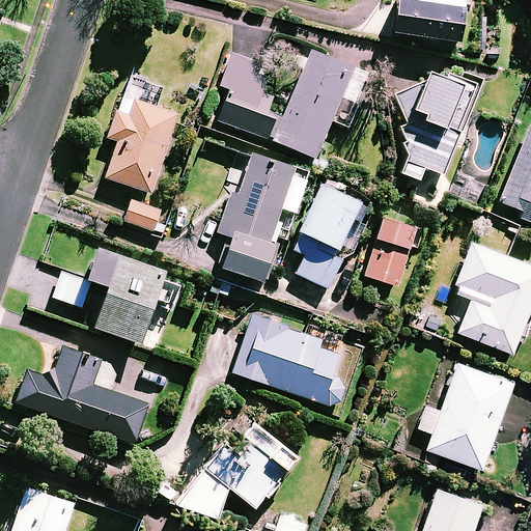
[(370,68),(308,46),(282,118),(268,113),(274,94),(262,90),(272,64),(231,51),(220,83),(229,86),(218,119),(316,155),(330,118),(350,126),(370,68)]
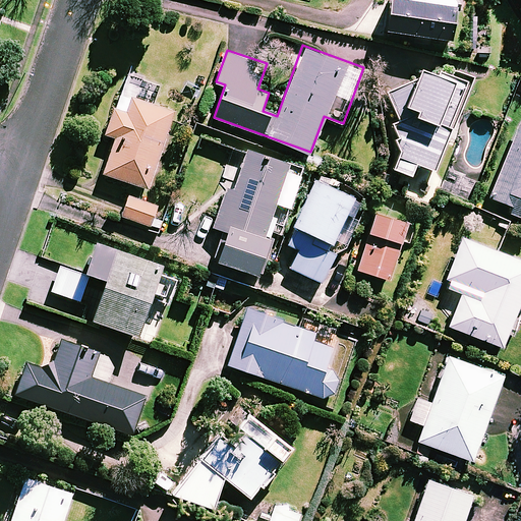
[(417,78),(382,91),(399,136),(396,137),(401,150),(394,167),(411,175),(417,162),(435,169),(471,82),(424,62),(417,78)]
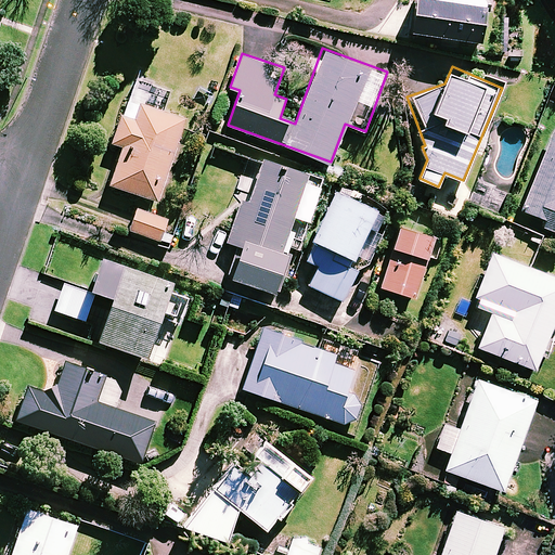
[(169,94),(134,82),(114,142),(123,145),(110,183),(158,199),(185,117),(164,110),(169,94)]
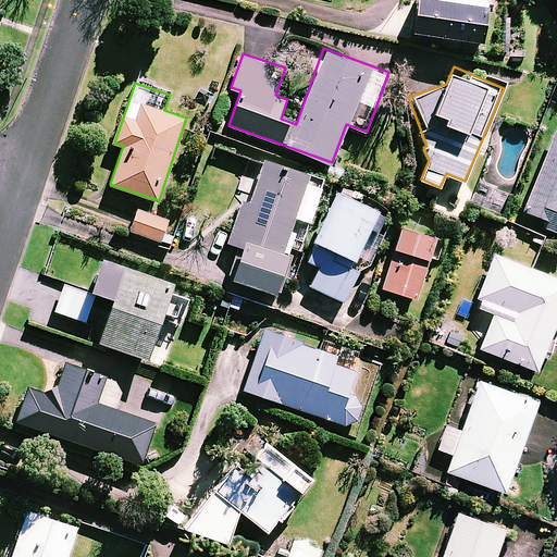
[(556,130),(527,210),(548,219),(546,225),(556,230),(556,130)]
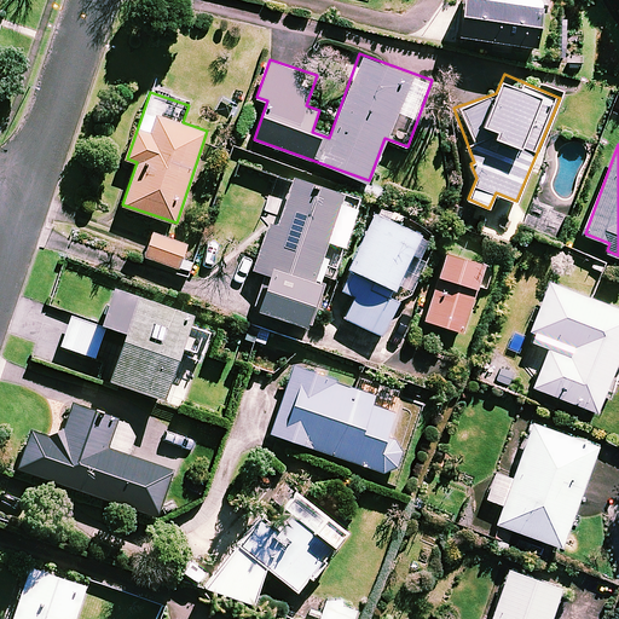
[(360,197),(294,175),(289,191),(276,186),(271,201),(276,203),(254,268),(268,273),(258,306),(306,323),(322,275),(333,278),(360,197)]
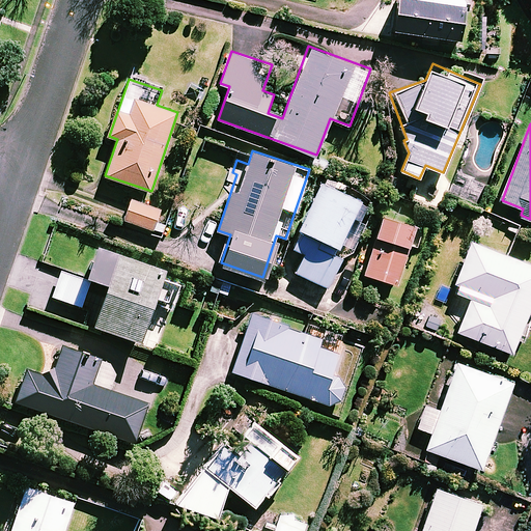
[(327,173),(325,178),(322,176),(291,246),(305,252),(297,272),(328,286),(342,254),(337,252),(362,194),(342,186),(344,182),(327,173)]
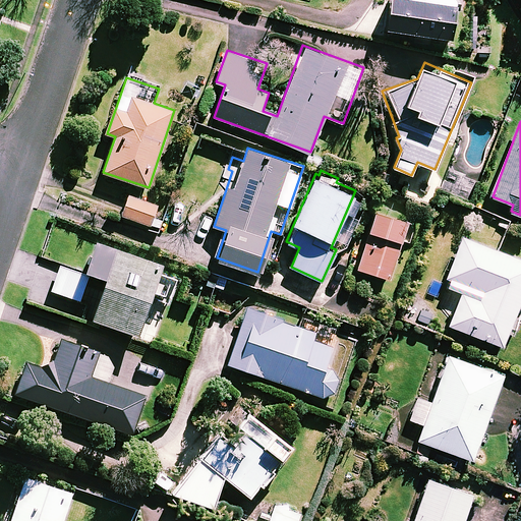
[(476,182),(452,173),(445,192),(469,201),(476,182)]
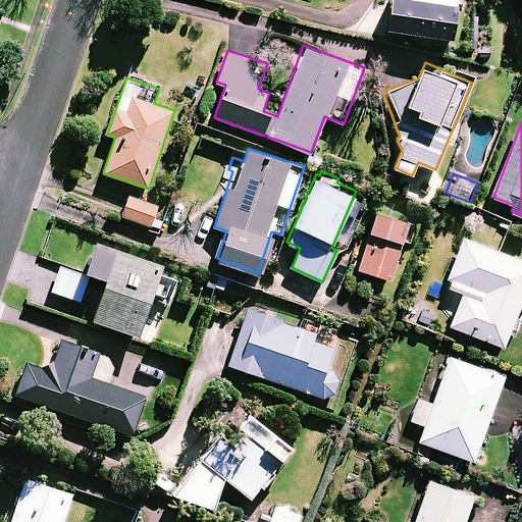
[(158,205),(128,196),(122,215),(151,225),(158,205)]
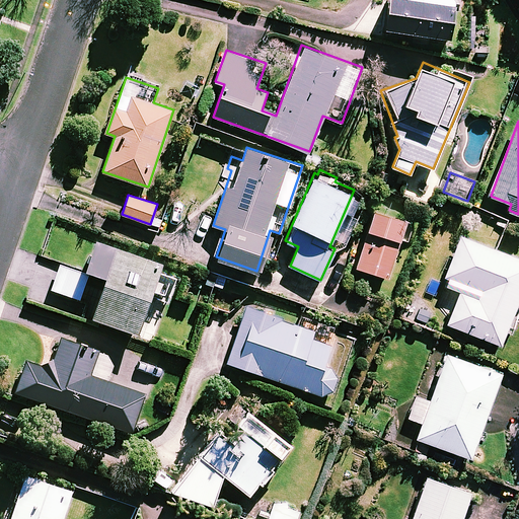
[(408,240),(413,224),(406,222),(408,217),(375,208),(357,268),(388,277),(400,238),(408,240)]
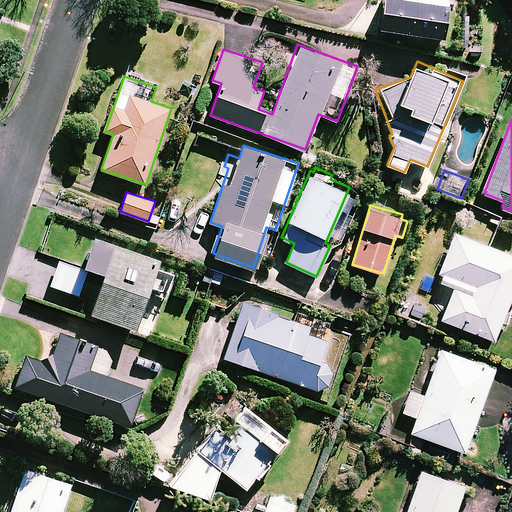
[(511,290),(511,253),(455,232),(440,273),(474,286),(471,293),(454,286),(442,319),(494,338),(511,290)]
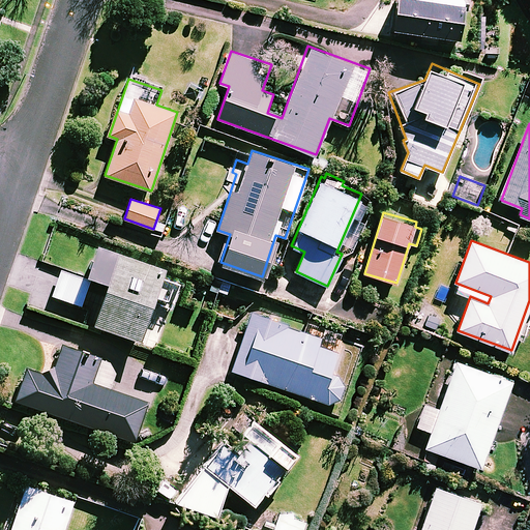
[(166,266),(99,243),(89,272),(109,280),(94,322),(141,337),(152,301),(171,307),(180,281),(163,275),(166,266)]
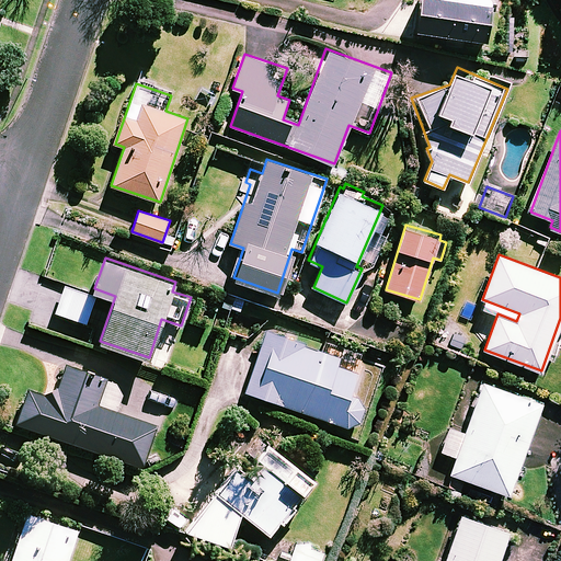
[(96,296),(66,285),(56,312),(87,323),(96,296)]
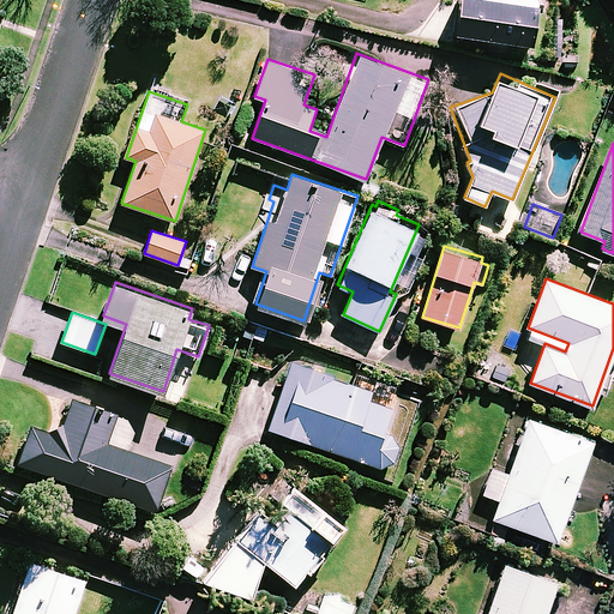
[(354,383),(293,361),(269,427),(396,471),(407,440),(383,431),(398,387),(357,373),(354,383)]
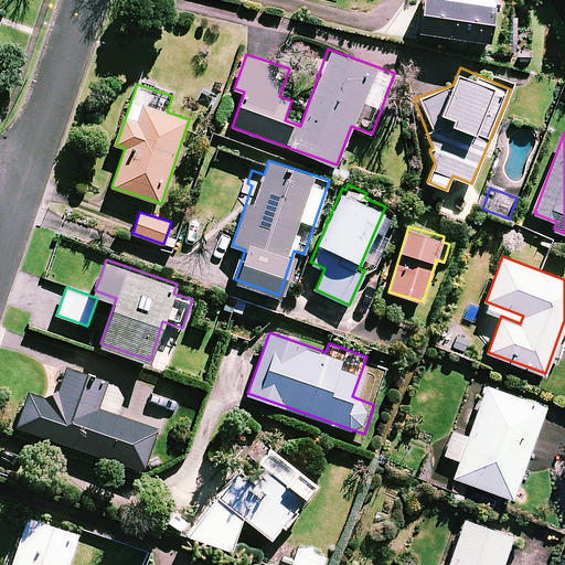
[(108,379),(67,364),(59,391),(51,387),(48,397),(29,391),(17,426),(144,469),(158,426),(98,406),(108,379)]
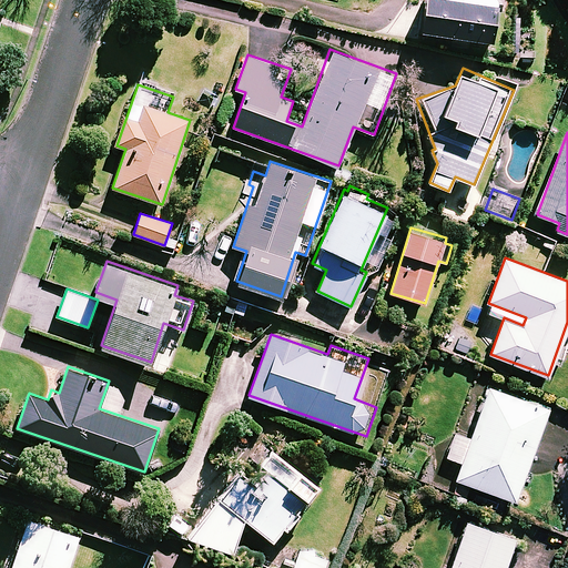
[(448,460),(462,465),(457,478),(515,498),(547,405),(489,385),(472,437),(458,433),(448,460)]
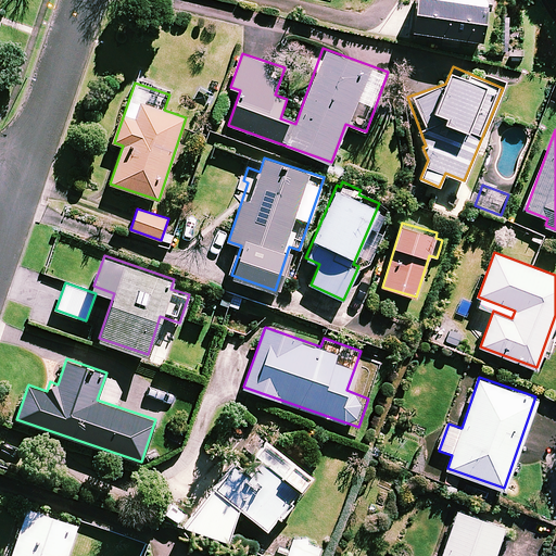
[(269,528),(311,471),(256,433),(193,522),(220,542),(243,510),(269,528)]
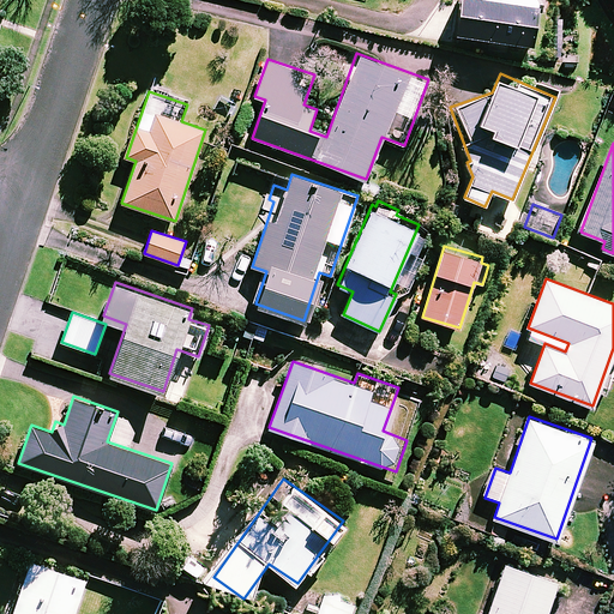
[(74,613),(86,579),(31,560),(12,613),(74,613)]
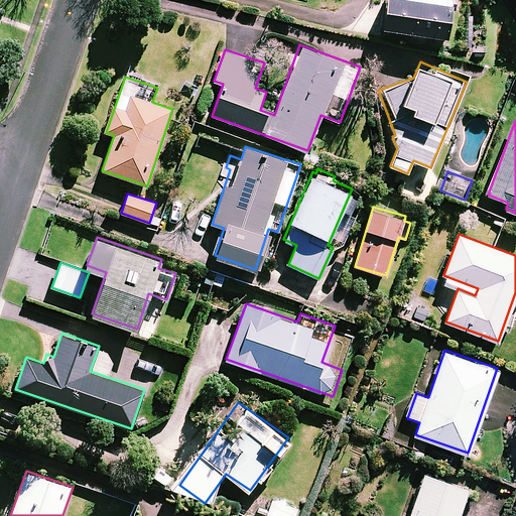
[(458,515),(467,486),(422,472),(408,515),(458,515)]
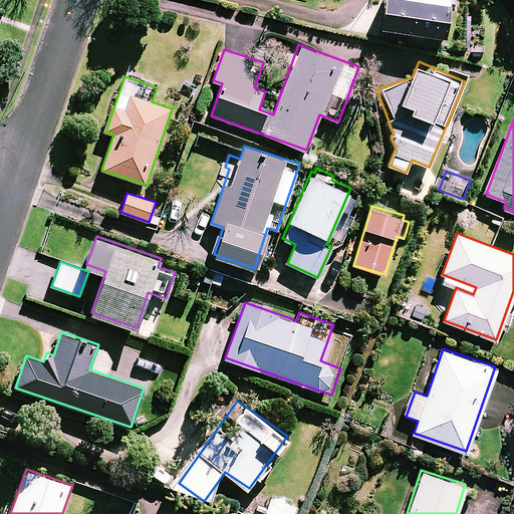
[(293,513),(297,506),(273,496),(266,513),(268,513),(293,513)]
